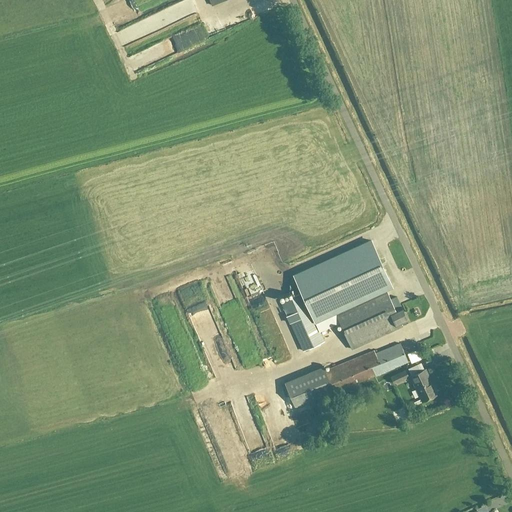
[(324,341),(315,322),(335,313),(352,350),(402,327),(401,324),(407,321),(400,306),(394,309),(386,290),(392,287),(370,241),(294,276),(301,293),(280,302),(303,351),(324,341)]
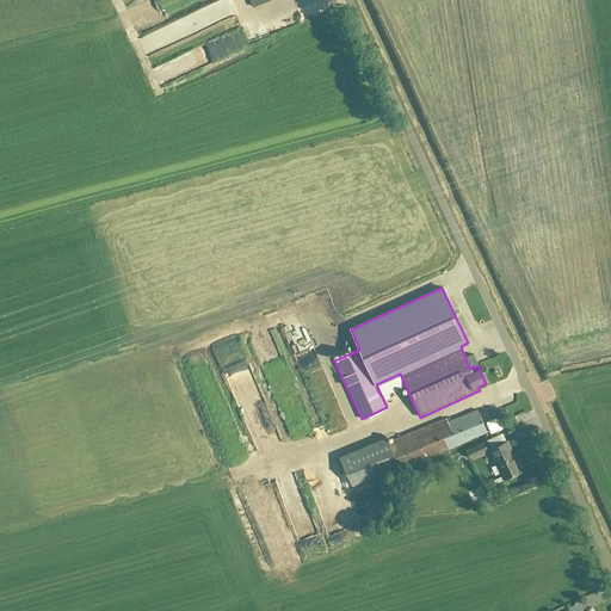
[(292,335),(309,376),(325,370),(308,329),(292,335)]
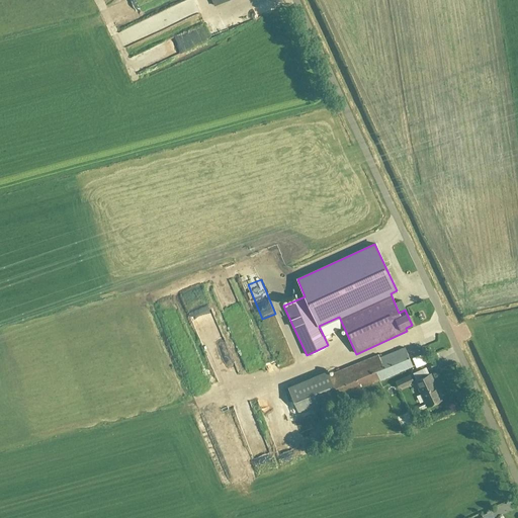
[(439,341),(437,330),(426,331),(427,342),(439,341)]
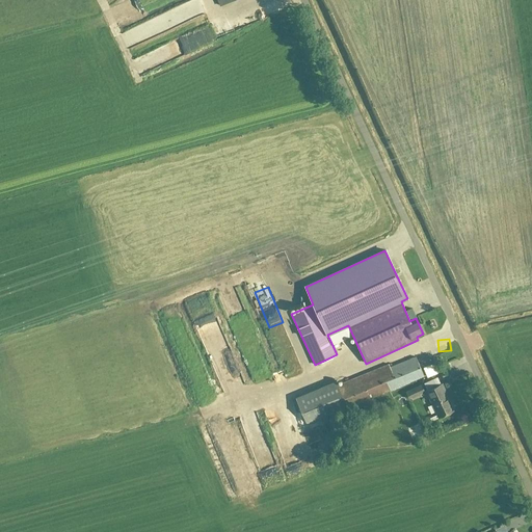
[(287,351),(292,363),(299,360),(293,348),(287,351)]
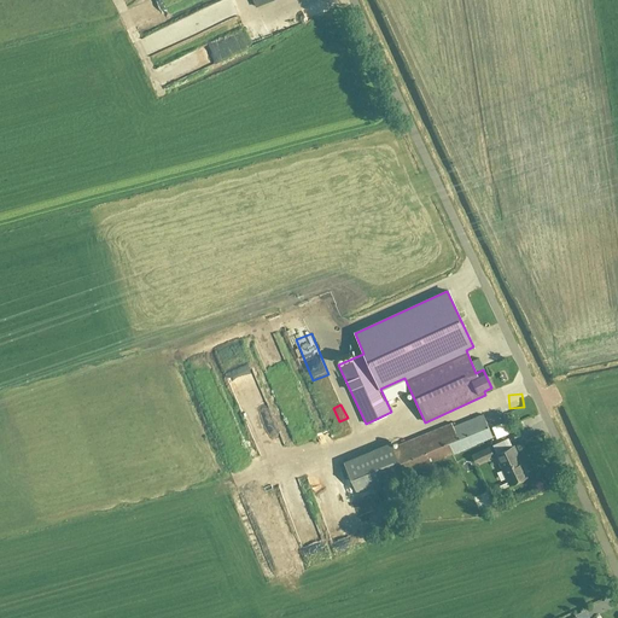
[(390,442),(343,461),(356,494),(493,437),(483,415),(453,427),(452,423),(391,448),(390,442)]
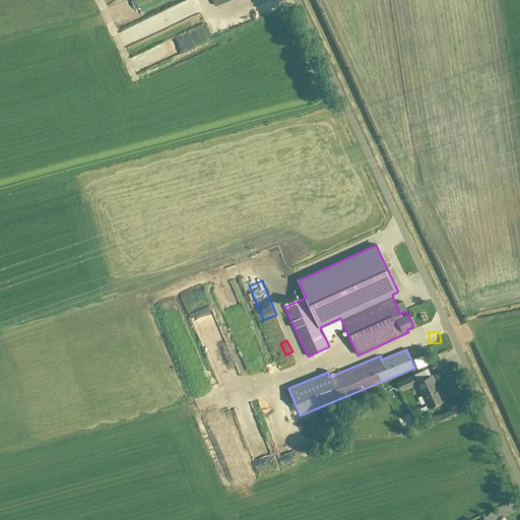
[(232,355),(216,362),(226,387),(234,385),(226,366),(235,363),(232,355)]
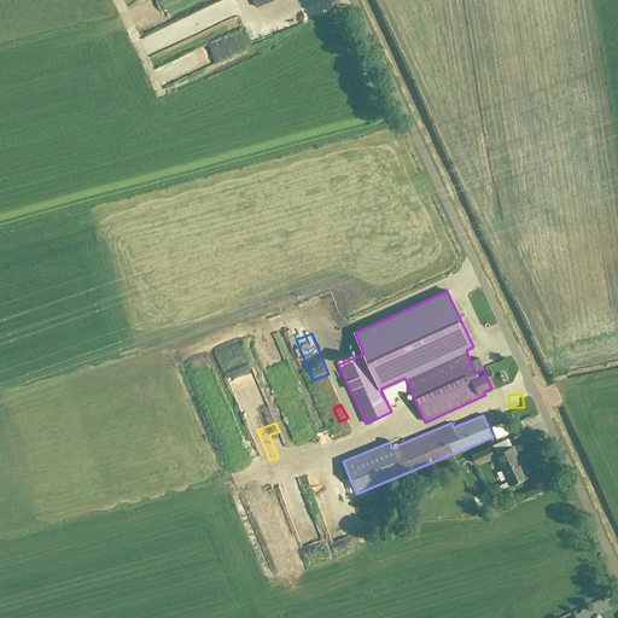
[(512,445),(495,454),(509,484),(528,476),(524,467),(523,468),(512,445)]
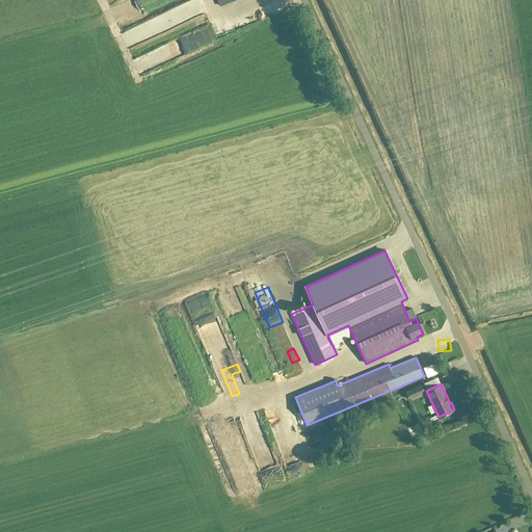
[(406,392),(409,399),(424,392),(421,386),(406,392)]
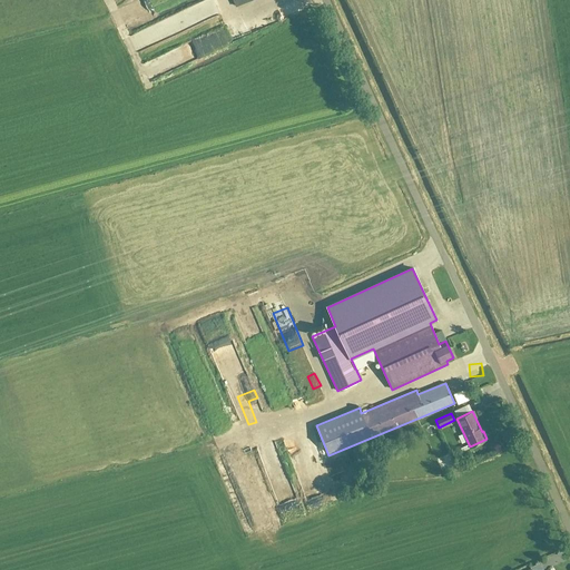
[(460,440),(451,443),(454,453),(463,450),(460,440)]
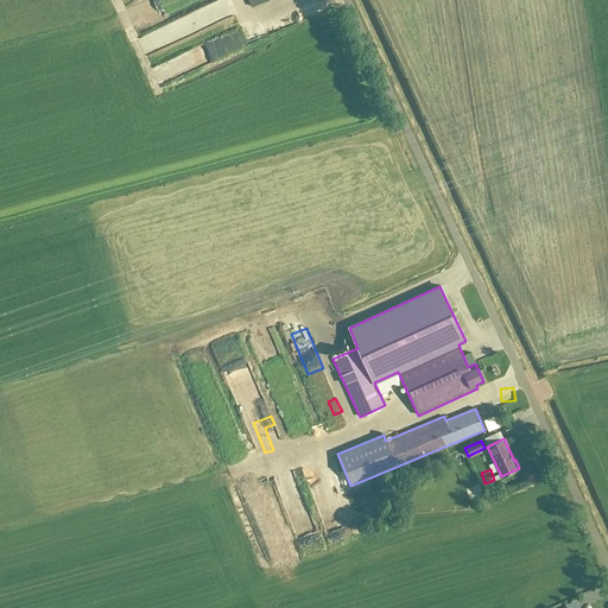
[(356,510),(368,506),(363,493),(352,498),(356,510)]
